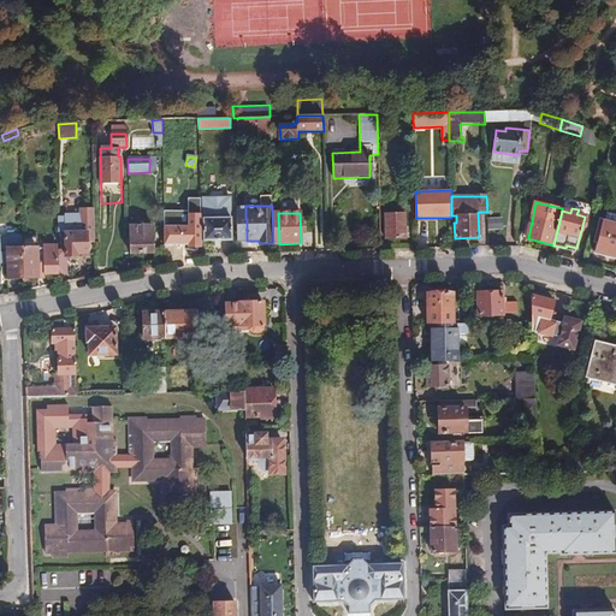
[(605,221),(615,224),(615,215),(608,213),(605,221)]
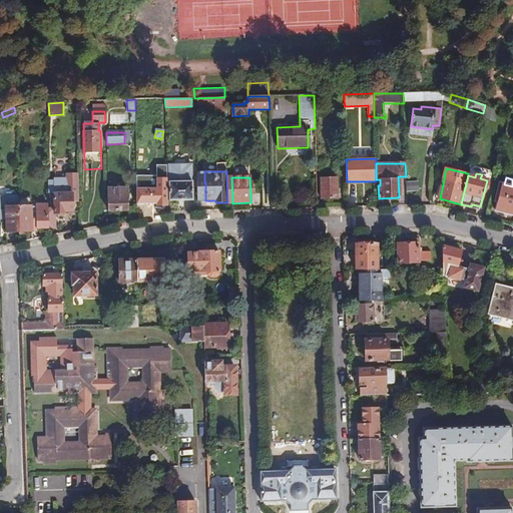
[(333,179),(327,179),(321,179),(321,187),(322,187),(322,199),(337,199),(336,178),(333,179)]
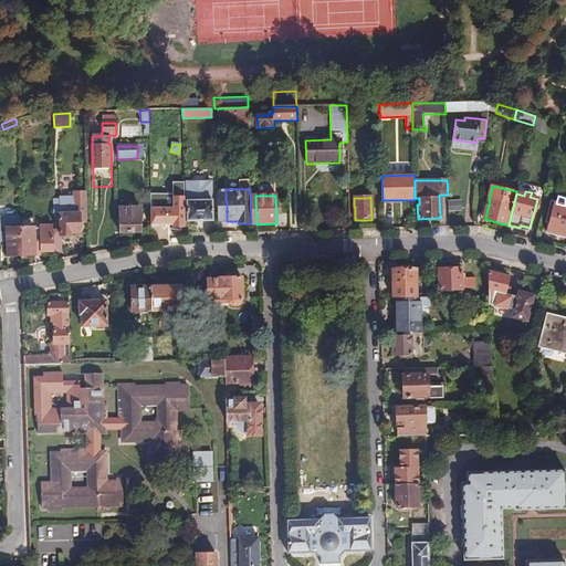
[(211,199),(188,200),(188,221),(211,220),(211,199)]
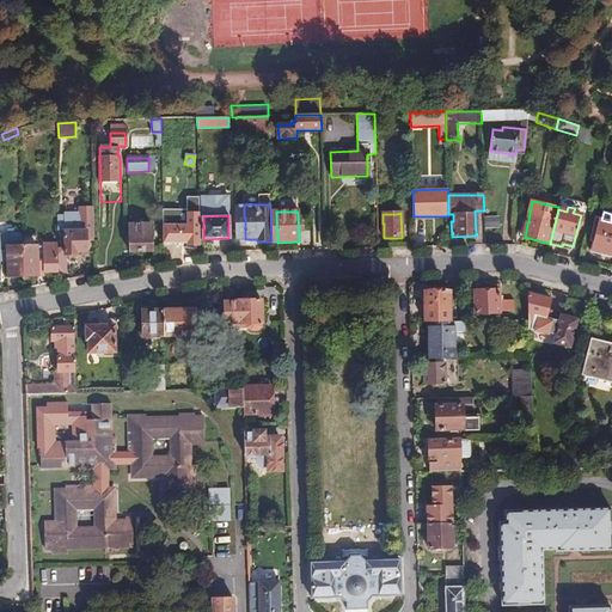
[(499,216),(483,215),(483,227),(499,227),(499,216)]
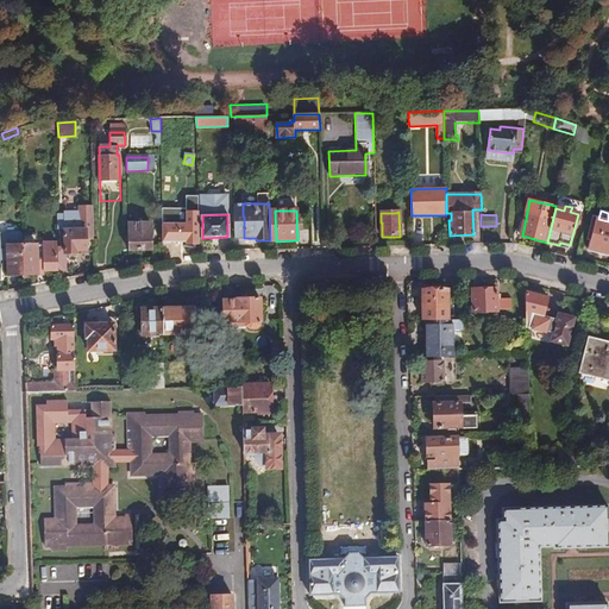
[(589,251),(608,255),(608,221),(598,219),(594,218),(589,238),(591,239),(589,251)]
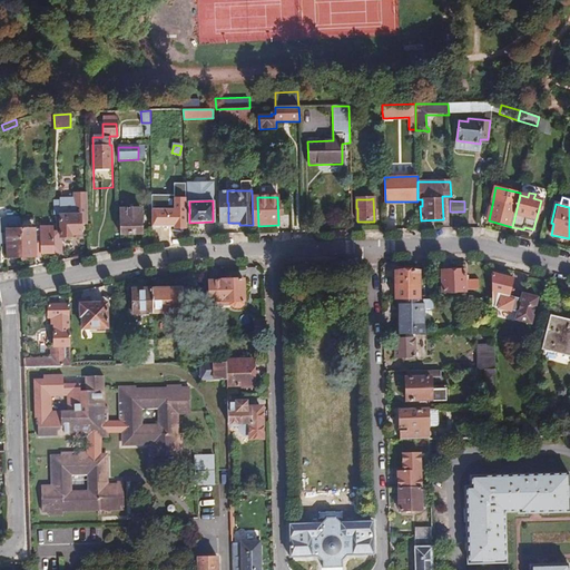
[(119,209),(120,235),(141,234),(140,209),(119,209)]
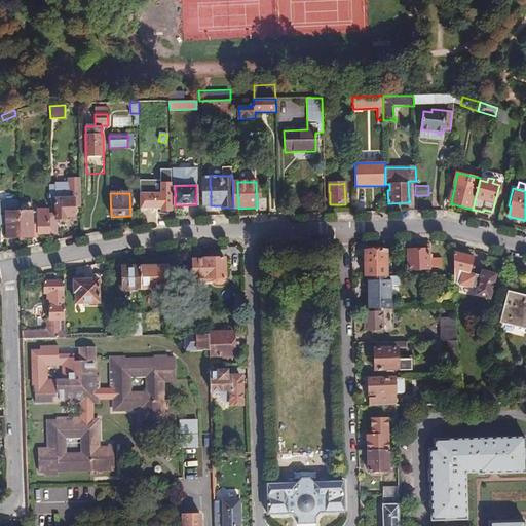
[(74,198),(54,199),(55,220),(66,219),(66,217),(75,217),(74,198)]
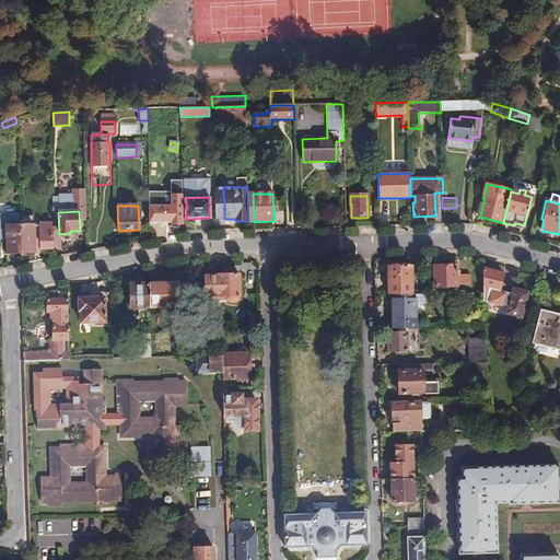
[(6,224),(20,224),(20,219),(20,213),(6,213),(6,214),(0,214),(0,242),(1,242),(0,240),(7,238),(6,224)]
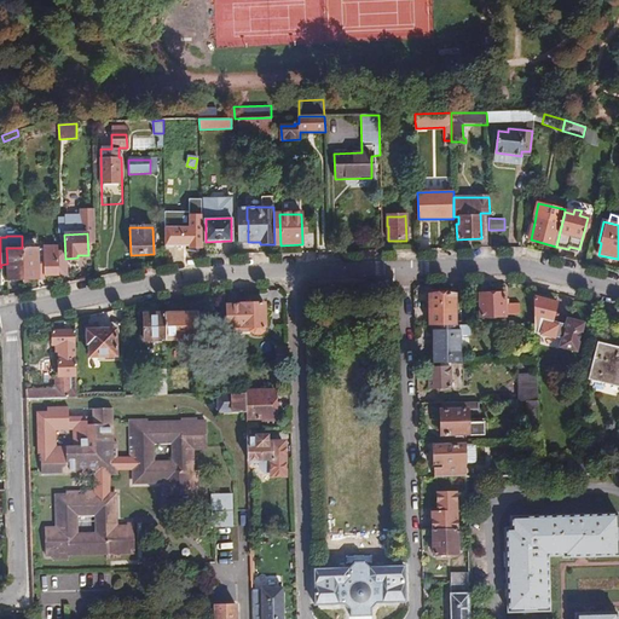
[(38,247),(22,248),(23,281),(27,281),(39,281),(39,277),(61,277),(59,246),(44,246),(44,249),(38,249),(38,247)]
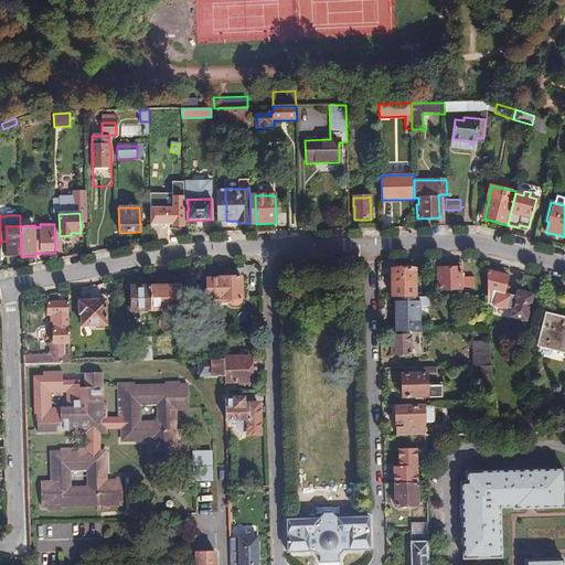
[(7,256),(21,256),(20,226),(6,226),(7,241),(7,256)]
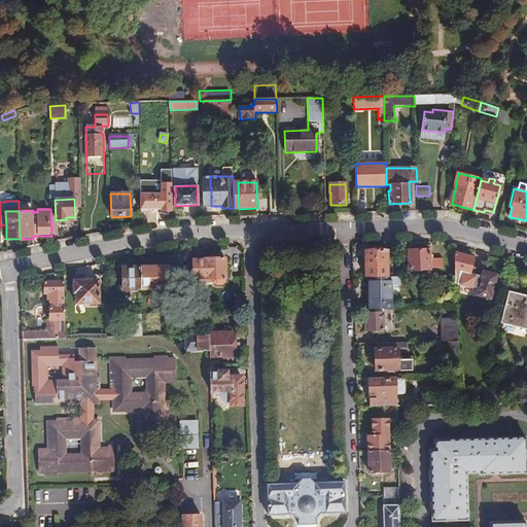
[(428,248),(408,249),(408,270),(429,269),(429,267),(441,267),(441,257),(428,258),(428,248)]
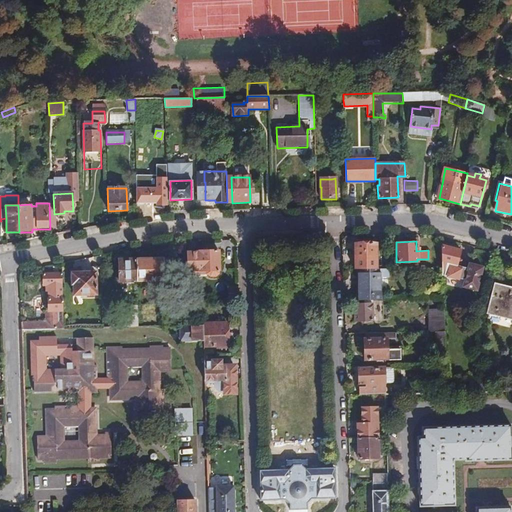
[(355,243),(355,269),(358,268),(377,268),(376,243),(355,243)]
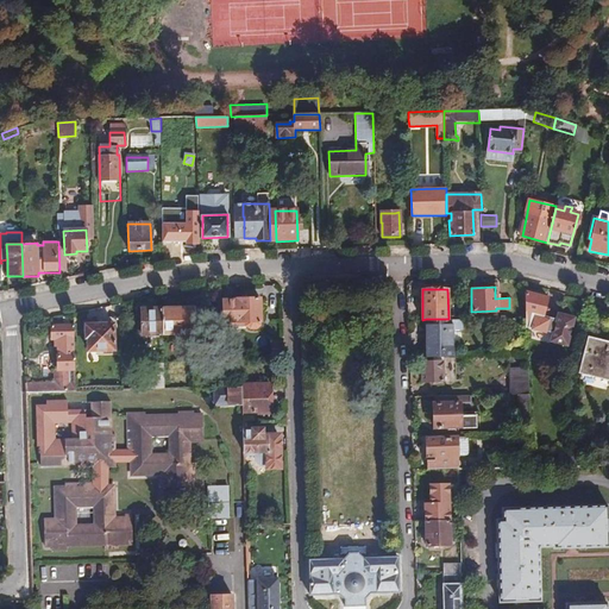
[(525,292),(526,318),(526,325),(527,325),(527,327),(551,333),(550,340),(565,344),(572,316),(557,312),(556,318),(547,315),(542,314),(545,306),(546,297),(525,292)]
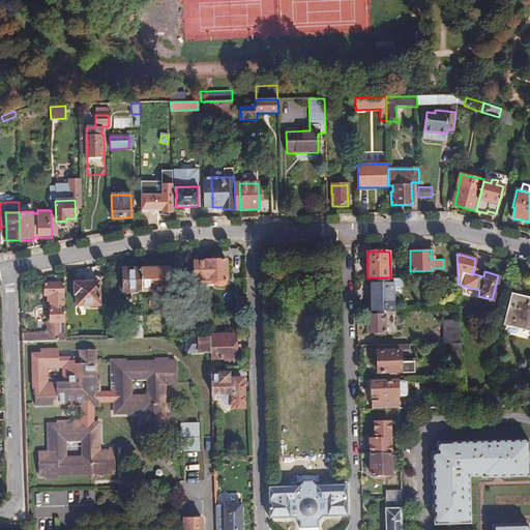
[(207,262),(193,263),(194,283),(215,282),(215,284),(218,287),(224,287),(227,284),(226,282),(227,282),(227,260),(207,261),(207,262)]
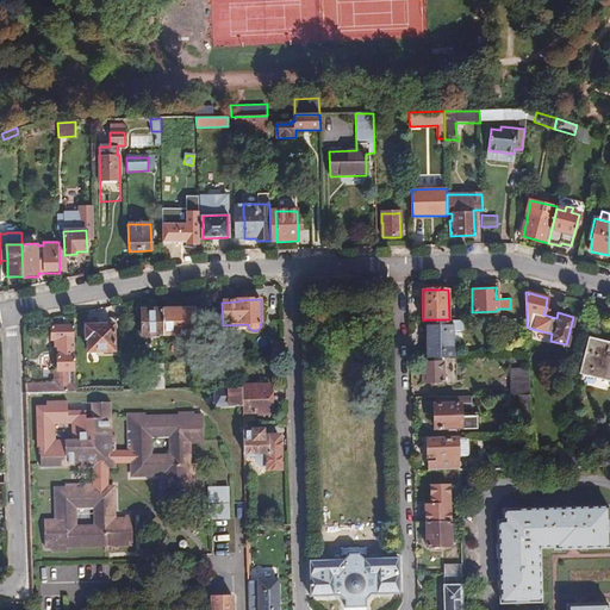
[(163,335),(162,309),(142,310),(142,336),(163,335)]
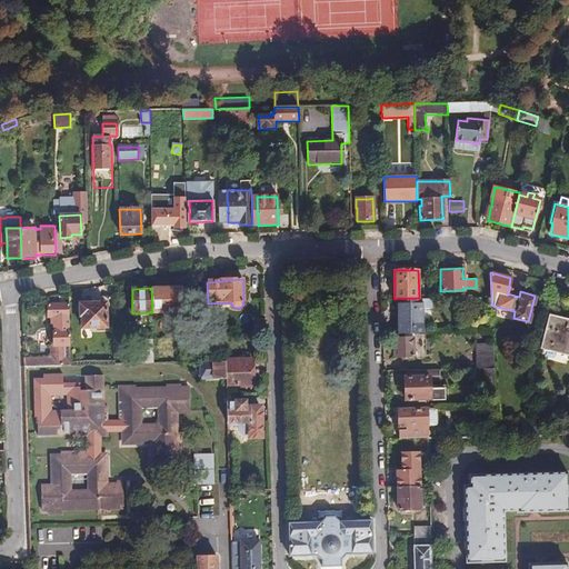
[(191,288),(151,288),(152,312),(191,312),(191,288)]
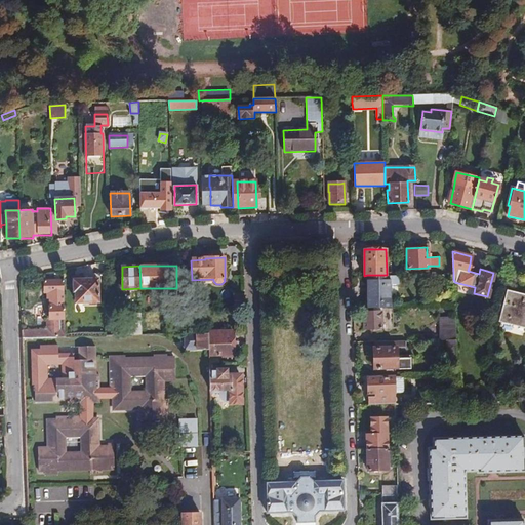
[(387,275),(367,275),(368,301),(391,301),(390,283),(394,283),(394,275),(387,275)]
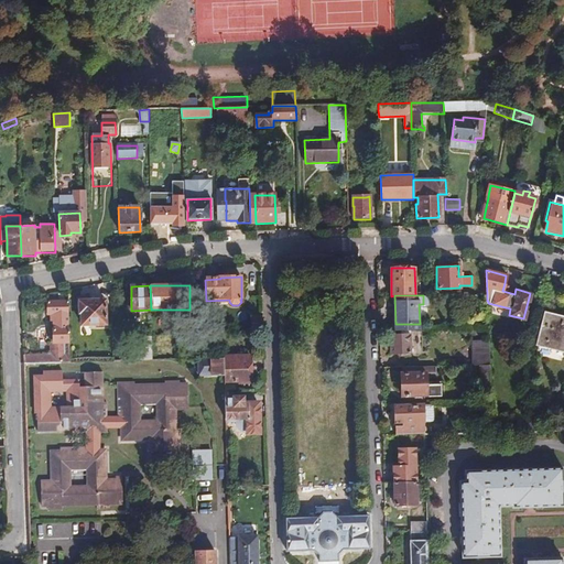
[(106,301),(80,302),(79,315),(83,316),(83,325),(106,324),(106,301)]
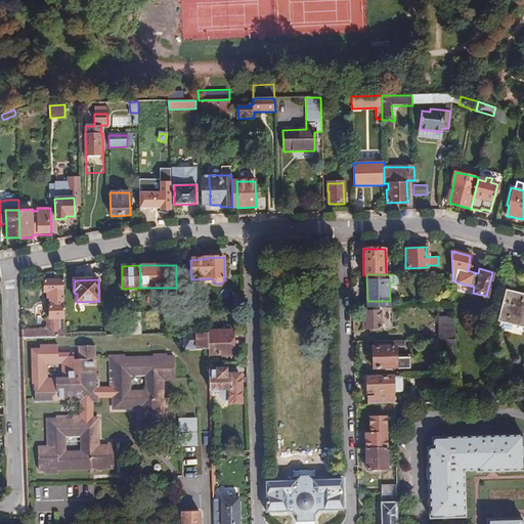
[(22,330),(23,338),(66,337),(63,280),(44,280),(44,292),(47,292),(47,299),(45,299),(45,305),(49,305),(49,318),(46,318),(46,330),(22,330)]
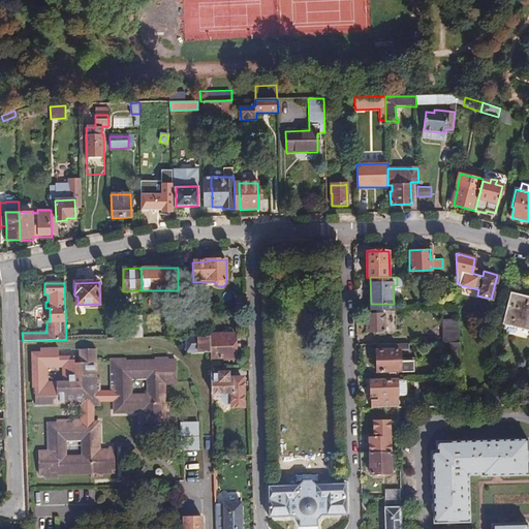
[(528,297),(510,292),(502,323),(528,331),(528,330),(528,297)]
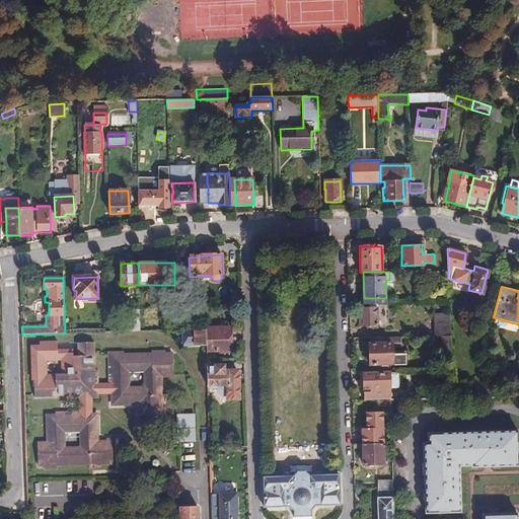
[(392,304),(375,304),(375,308),(359,309),(359,325),(368,325),(368,328),(389,327),(389,312),(392,312),(392,304)]
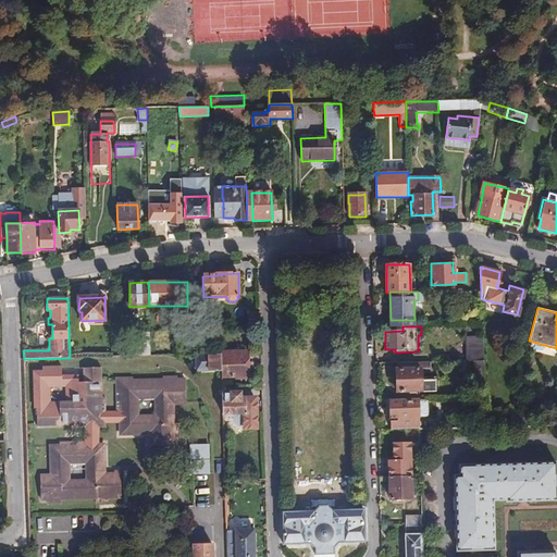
[(134,357),(150,357),(149,334),(139,334),(139,345),(134,345),(134,357)]
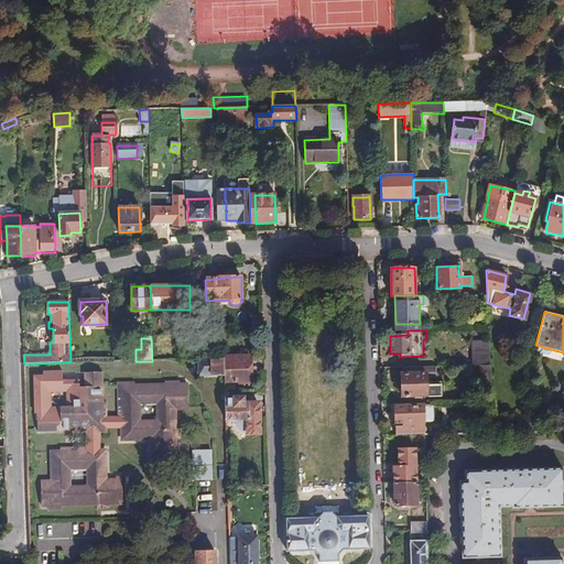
[(473,365),(478,365),(489,365),(489,340),(473,340),(473,365)]
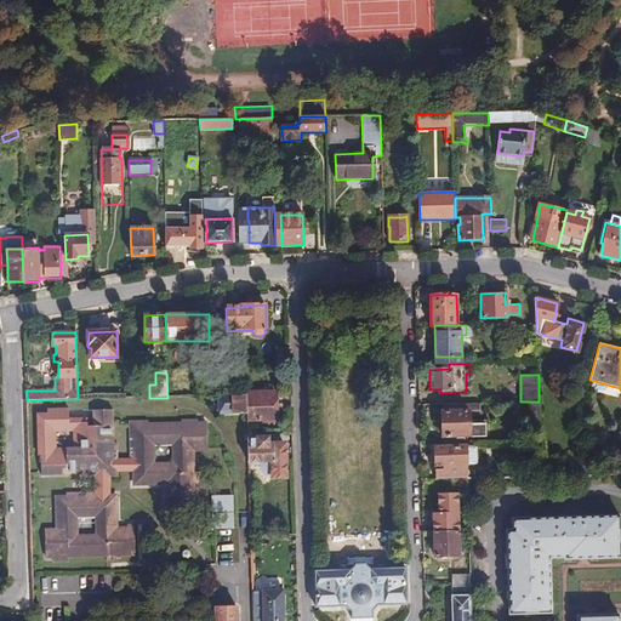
[(248,415),(248,422),(275,422),(274,393),(246,393),(246,396),(248,415)]
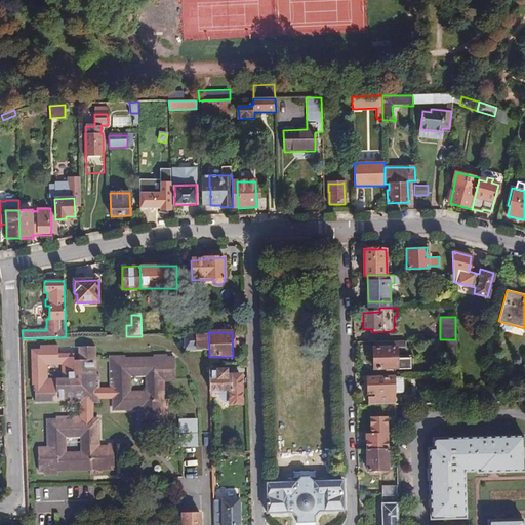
[(209,351),(208,334),(187,335),(187,351),(209,351)]
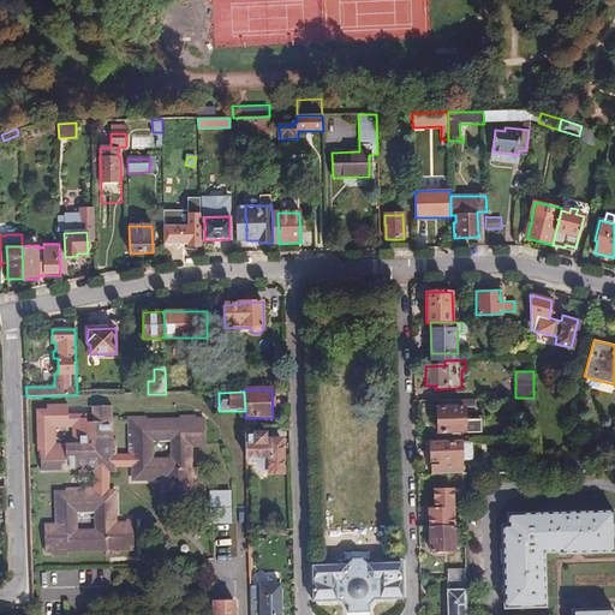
[(523,423),(535,422),(533,398),(521,398),(523,423)]
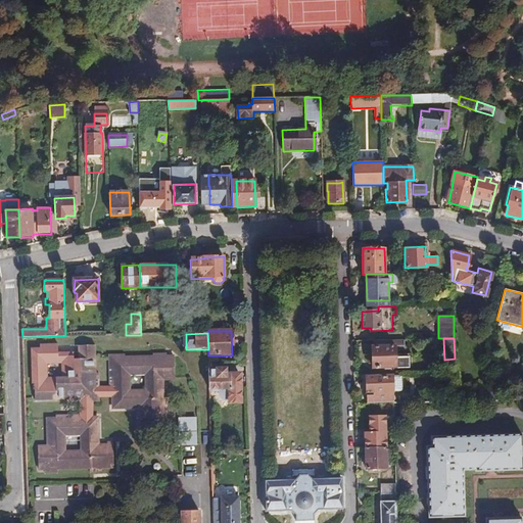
[(403,339),(372,340),(372,346),(371,346),(372,369),(393,368),(393,370),(409,370),(409,359),(395,360),(394,345),(403,345),(403,339)]
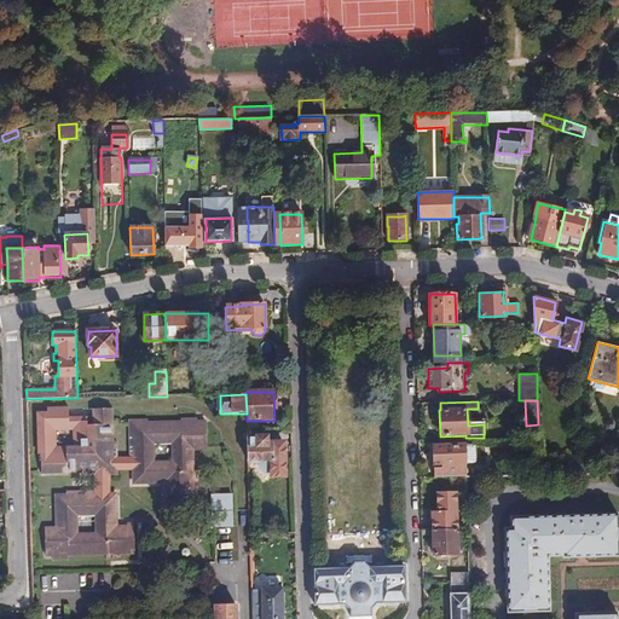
[(113,461),(117,461),(116,444),(113,444),(111,409),(92,410),(93,427),(86,427),(86,447),(65,447),(65,456),(40,456),(40,474),(75,474),(75,478),(100,476),(102,473),(113,473),(113,461)]
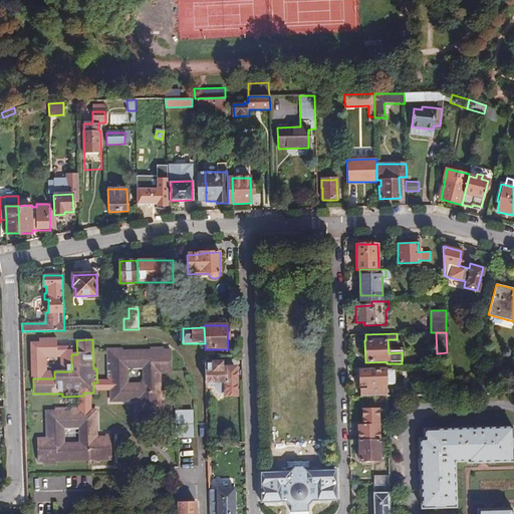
[(137,413),(156,413),(156,406),(162,406),(164,406),(164,393),(160,393),(160,373),(172,373),(171,352),(164,352),(164,348),(150,348),(150,352),(122,353),(122,349),(105,350),(106,383),(110,383),(111,402),(137,401),(137,413)]
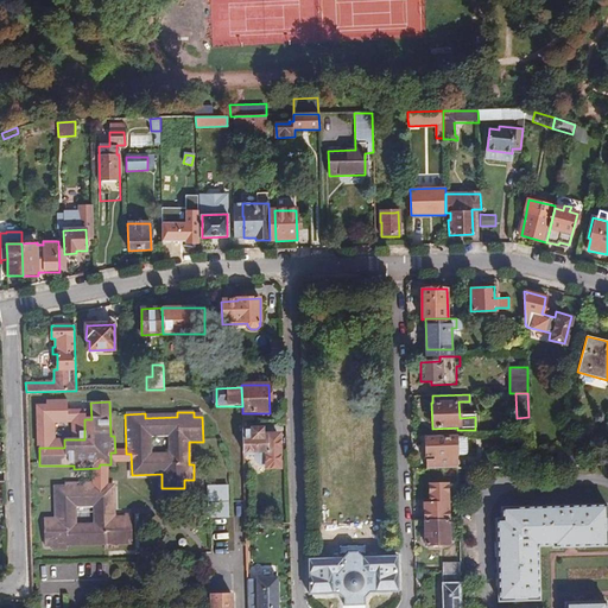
[(244,431),(244,456),(254,455),(257,460),(258,464),(260,466),(264,468),(266,468),(267,470),(280,469),(280,441),(267,441),(267,439),(261,439),(261,431),(244,431)]
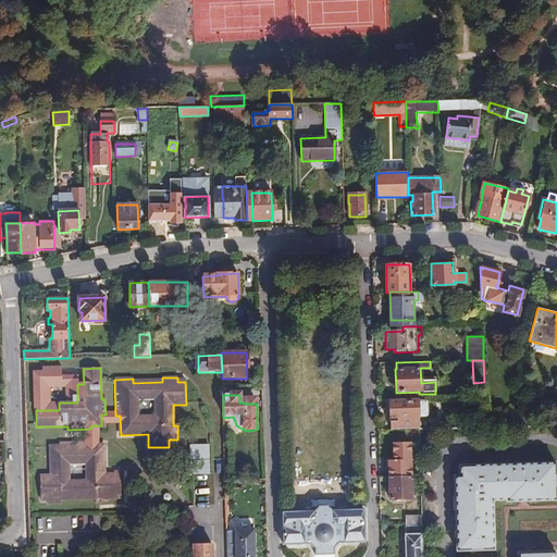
[(390,401),(390,430),(405,429),(419,429),(418,400),(390,401)]
